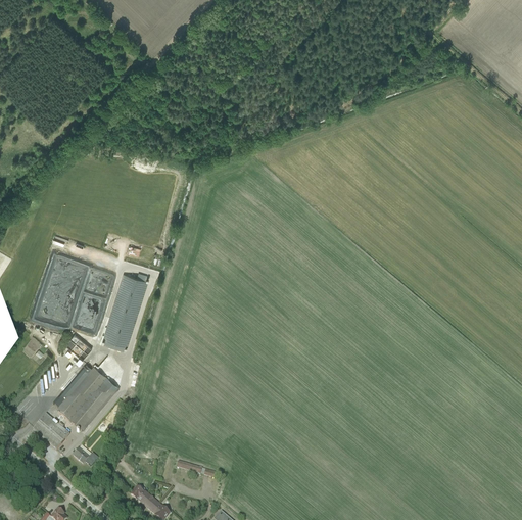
[(104,343),(125,349),(126,344),(129,345),(149,279),(146,278),(148,274),(139,271),(138,276),(125,271),(104,333),(102,337),(106,338),(104,343)]
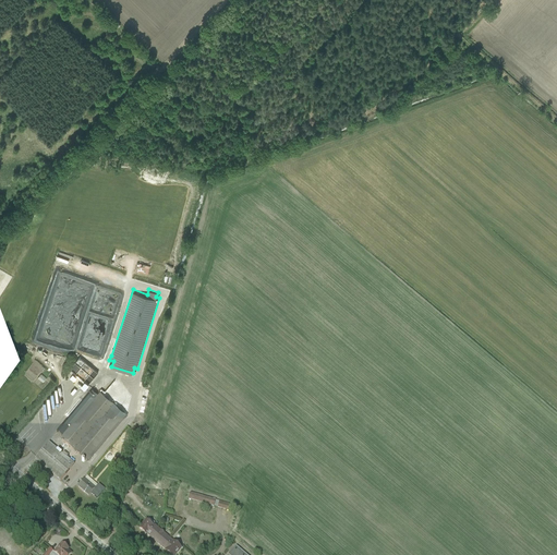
[(86,385),(99,370),(81,353),(68,370),(76,378),(74,381),(83,388),(85,385),(86,385)]
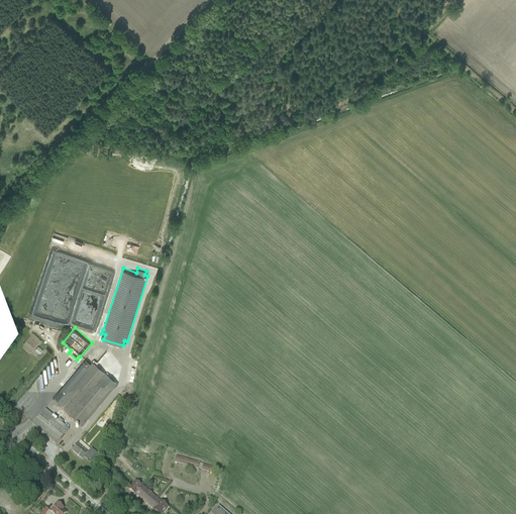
[(83,425),(119,382),(115,378),(118,375),(109,368),(110,366),(99,356),(95,362),(93,360),(92,362),(59,401),(57,403),(83,425)]
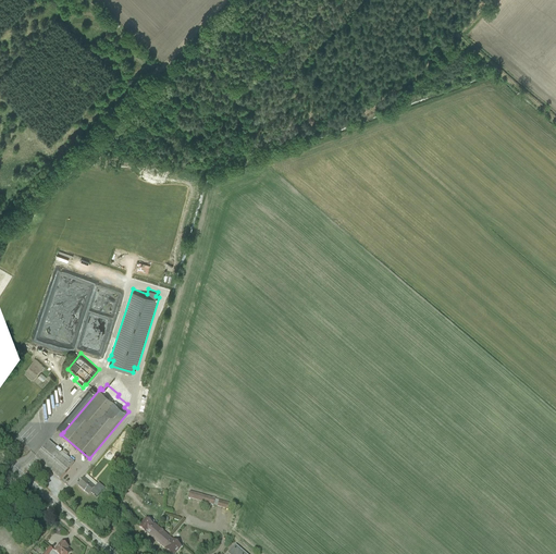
[(58,428),(63,432),(99,390),(93,385),(58,428)]
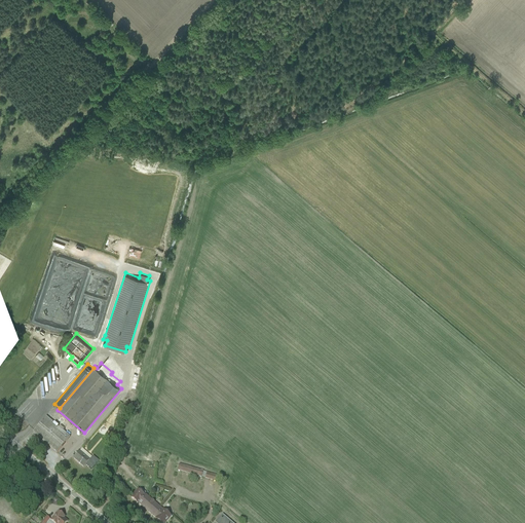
[(116,364),(112,368),(122,376),(125,372),(116,364)]
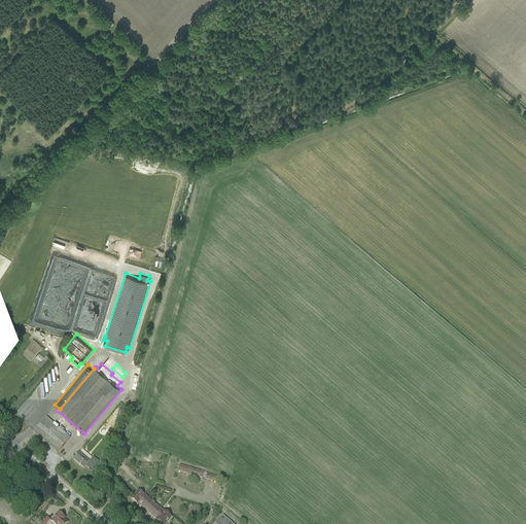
[(44,392),(46,392),(44,381),(41,381),(42,385),(38,386),(39,392),(44,391),(44,392)]
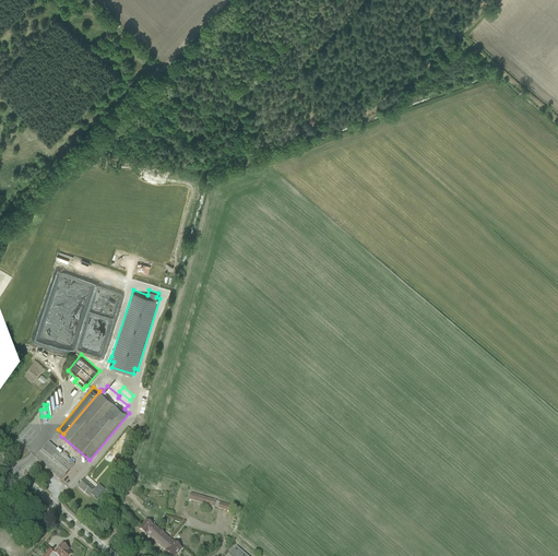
[(75,462),(50,440),(36,457),(61,478),(75,462)]
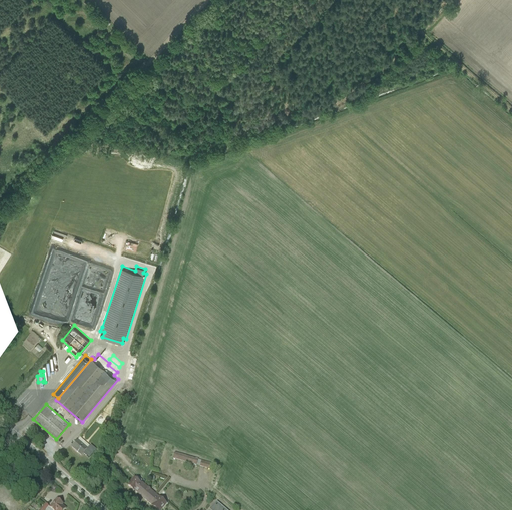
[(78,438),(88,446),(91,444),(81,435),(78,438)]
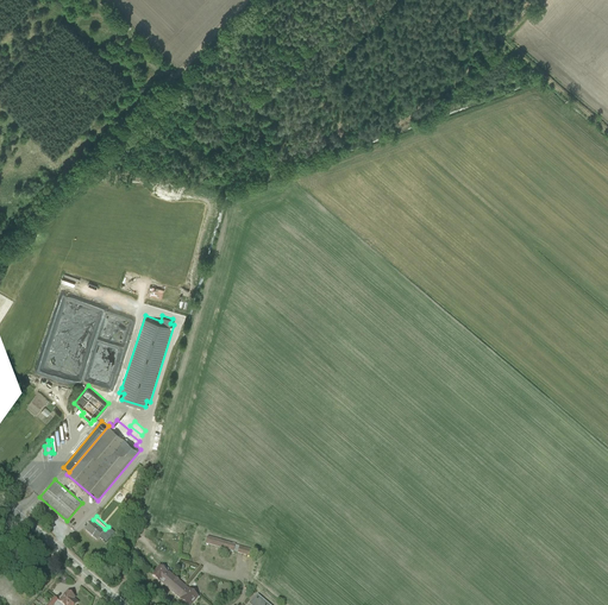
[(86,528),(98,537),(105,529),(93,520),(86,528)]
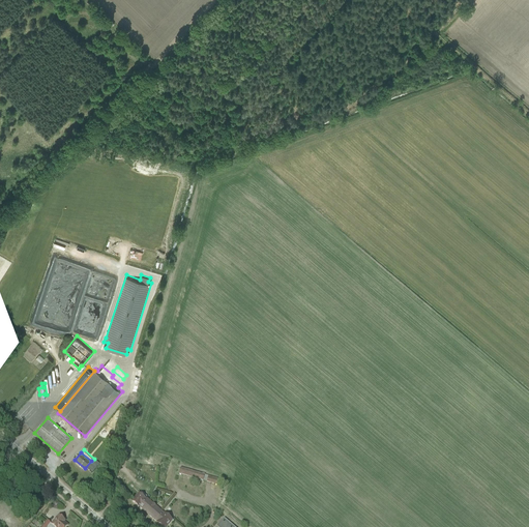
[(180,471),(219,482),(222,476),(209,473),(206,472),(206,471),(181,465),(180,471)]
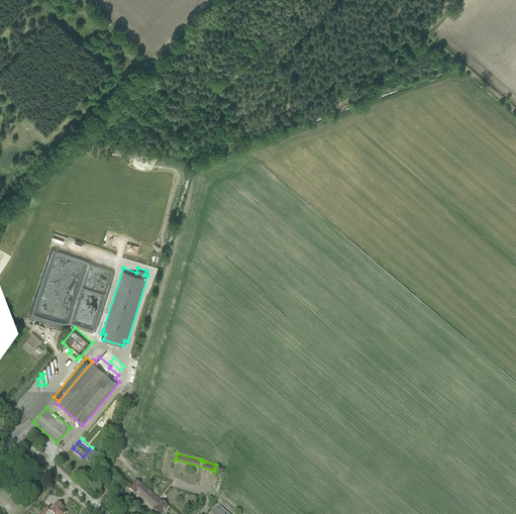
[(145,500),(152,491),(143,483),(142,483),(137,479),(130,487),(136,492),(145,500)]
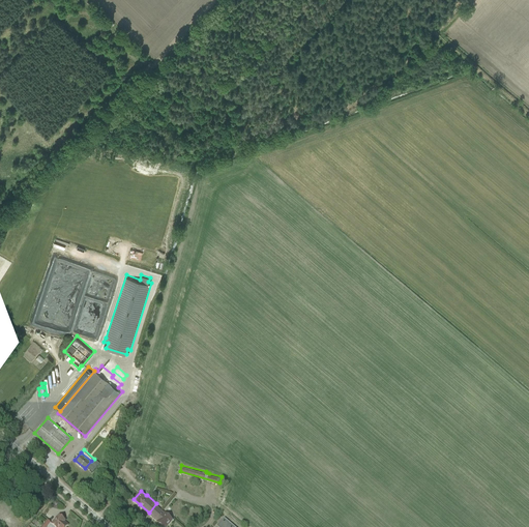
[(158,521),(166,526),(173,517),(166,510),(156,503),(149,513),(158,520),(158,521)]
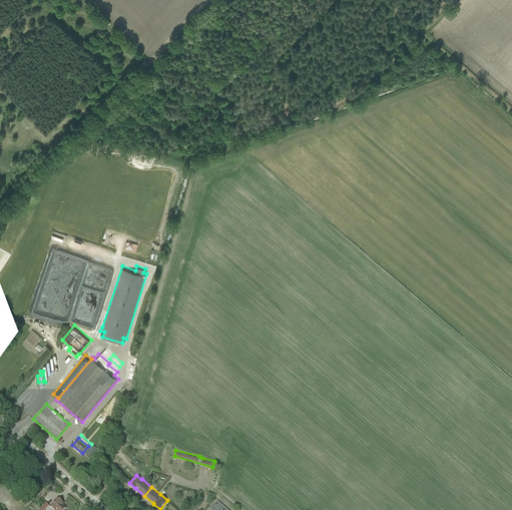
[(55,509),(62,509),(66,506),(63,503),(64,502),(58,497),(50,505),(51,506),(49,508),(52,509),(55,509)]
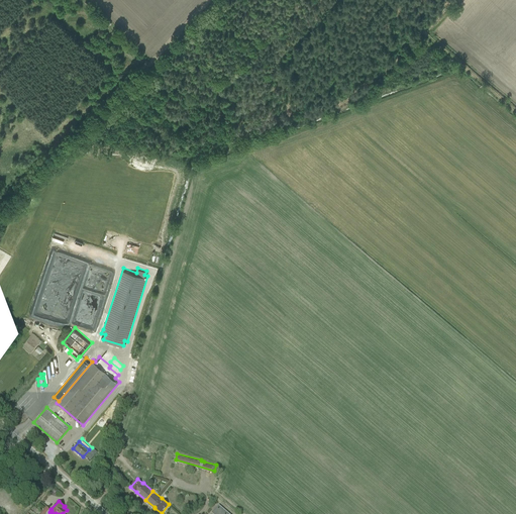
[(231,513),(219,503),(210,513),(231,513)]
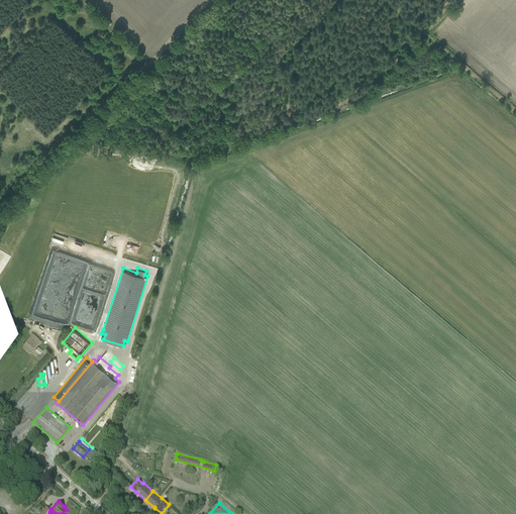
[(44,513),(50,508),(46,505),(38,513),(44,513)]
